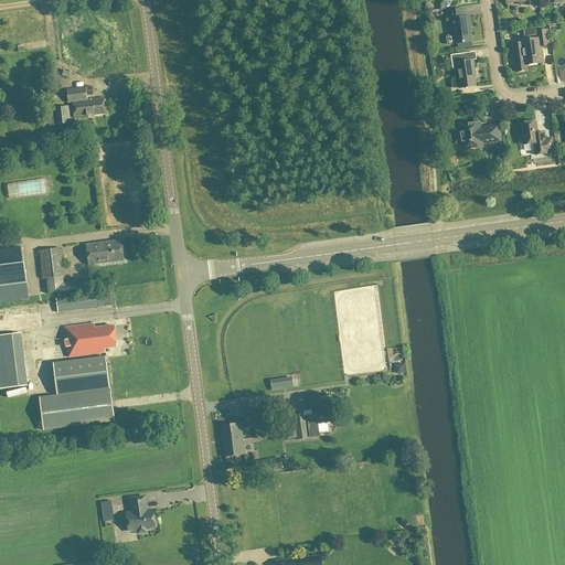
[(457,2),(457,0),(448,0),(446,1),(444,2),(441,6),(440,8),(440,10),(440,11),(452,9),(455,9),(456,7),(457,4),(457,2)]
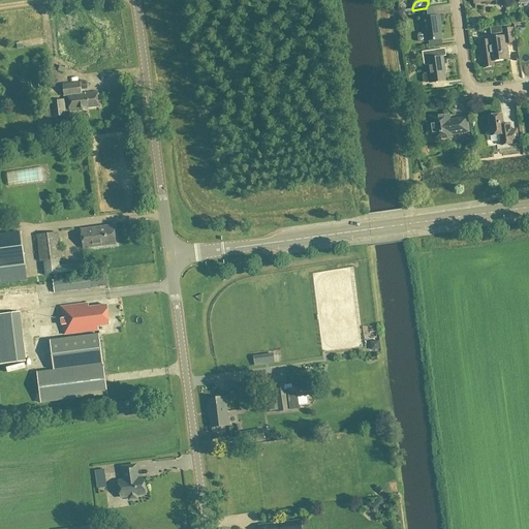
[(417,42),(421,43),(441,40),(440,28),(439,18),(434,18),(433,9),(417,11),(418,21),(422,20),(424,34),(418,34),(417,36),(417,42)]
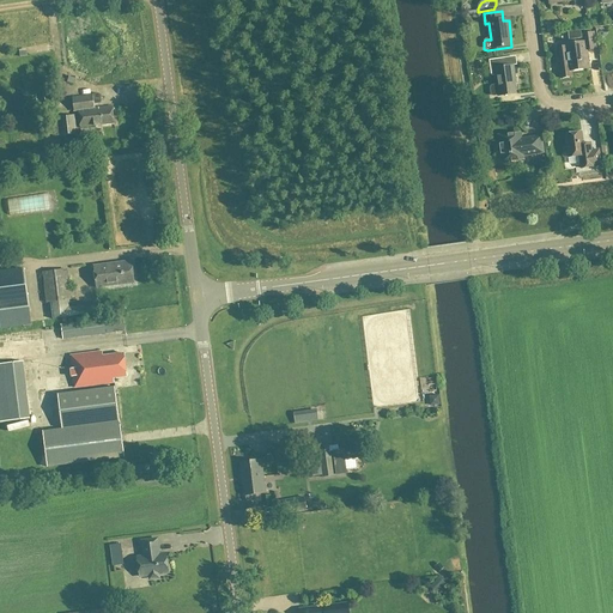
[(571,79),(571,73),(589,71),(587,53),(595,52),(593,34),(583,36),(581,37),(581,31),(568,34),(569,42),(583,40),(584,43),(564,47),(564,48),(557,49),(560,80),(571,79)]
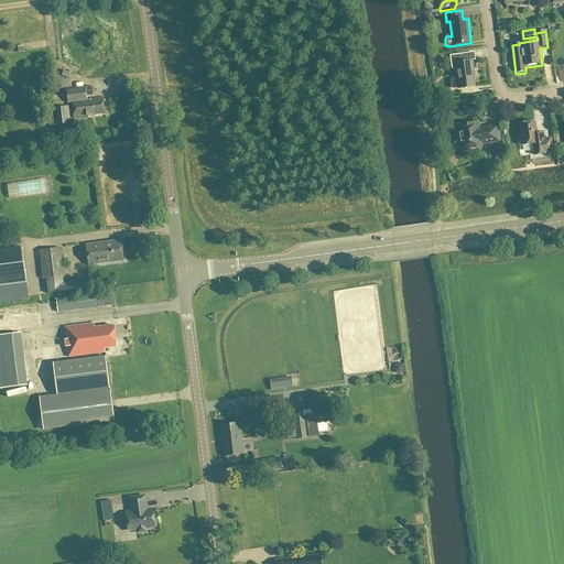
[(454,89),(458,88),(458,89),(475,87),(473,74),(474,73),(473,62),(466,63),(465,54),(451,56),(452,71),(455,71),(457,79),(453,80),(451,82),(452,88),(454,89)]
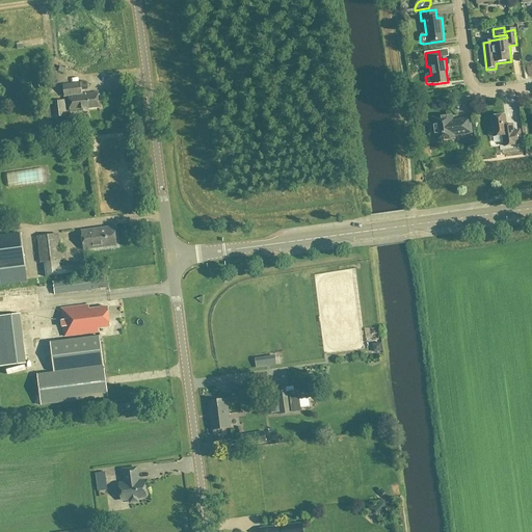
[(67,97),(69,111),(98,107),(97,92),(81,95),(81,90),(85,90),(86,88),(86,83),(84,82),(79,82),(79,83),(61,85),(63,97),(67,97)]
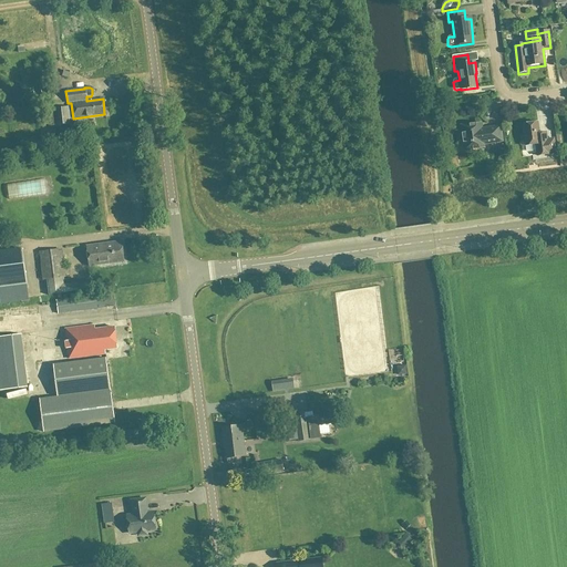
[(57,126),(70,124),(68,107),(59,109),(54,110),(57,126)]
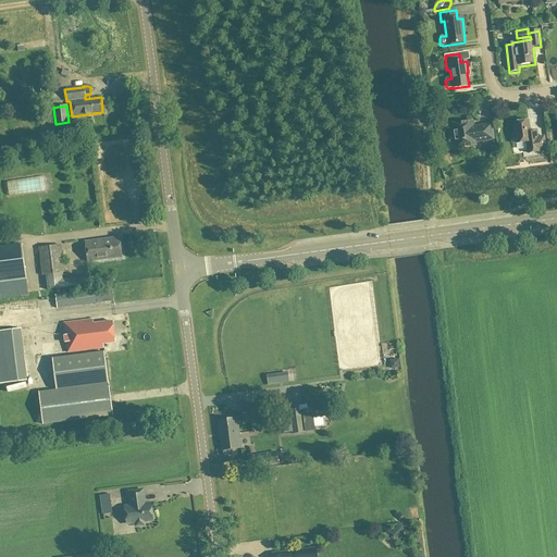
[(512,123),(516,144),(525,143),(527,155),(545,151),(543,136),(537,137),(536,131),(530,132),(528,121),(512,123)]
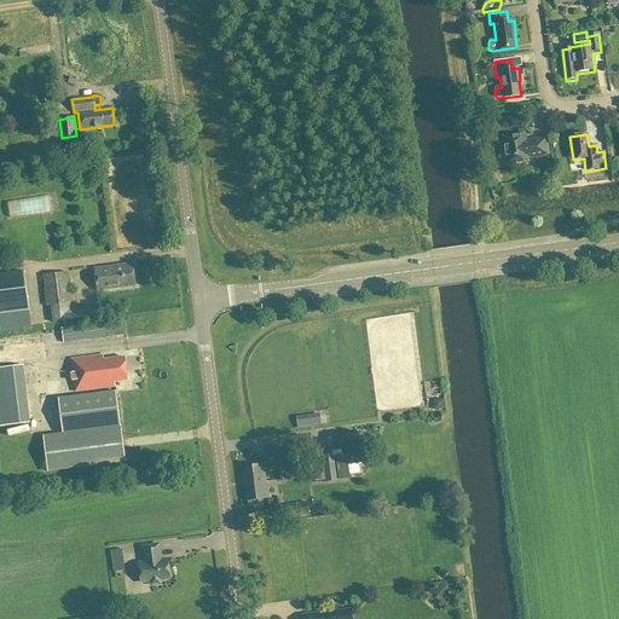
[(512,139),(503,140),(507,158),(514,157),(515,165),(528,162),(528,160),(549,156),(547,139),(532,142),(532,143),(526,144),(525,136),(512,138),(512,139)]
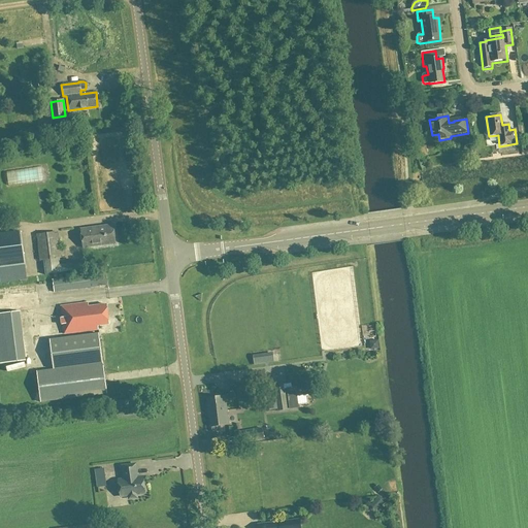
[(41,167),(6,172),(8,187),(43,182),(41,167)]
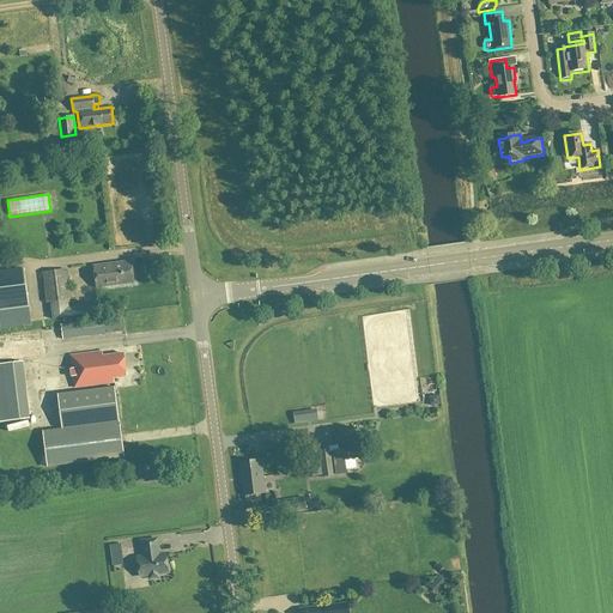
[(96,289),(133,284),(131,261),(93,266),(96,289)]
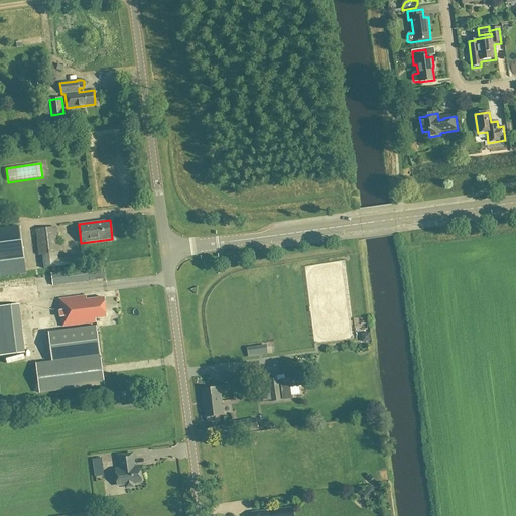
[(19,225),(0,227),(0,260),(23,257),(19,225)]
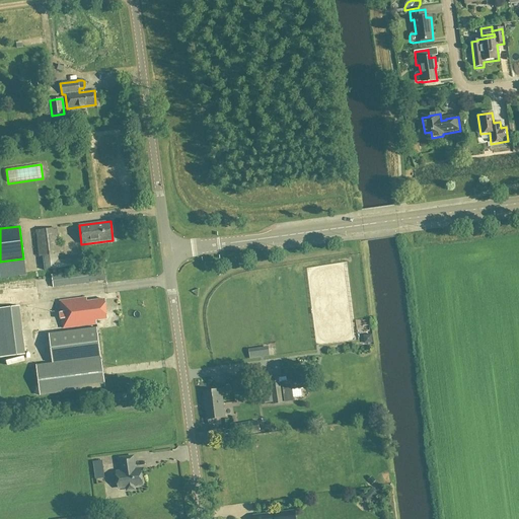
[(55,228),(36,231),(40,256),(58,254),(55,228)]
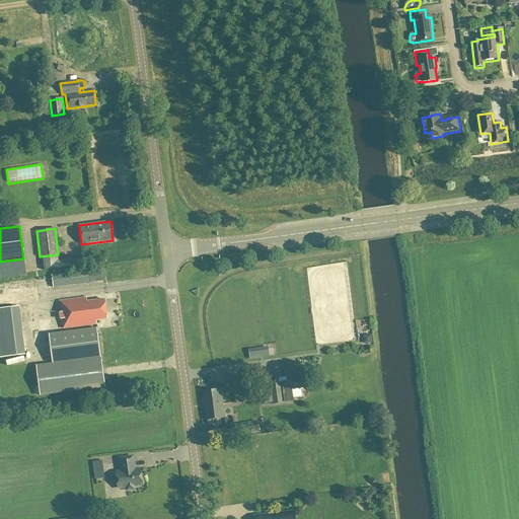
[(85,271),(51,276),(53,288),(96,282),(94,270),(85,271)]
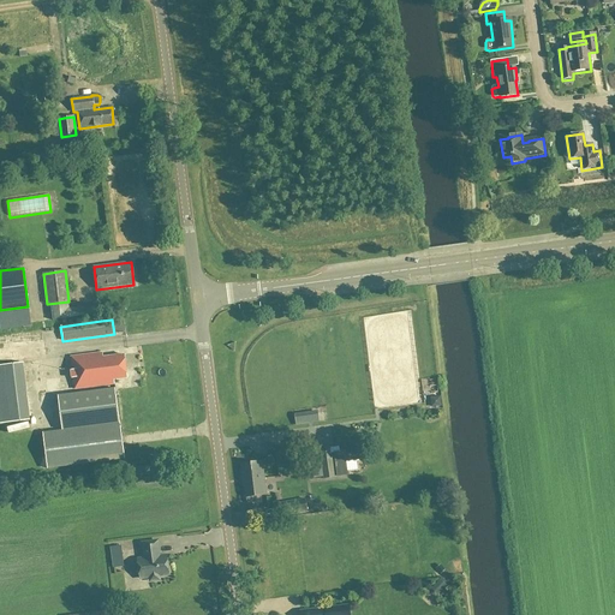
[(70,357),(73,389),(114,384),(113,380),(119,380),(126,378),(124,354),(102,358),(102,353),(70,357)]
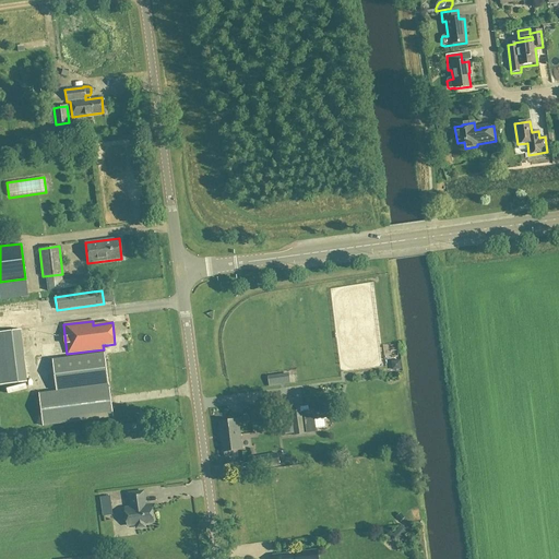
[(20,330),(0,332),(0,385),(26,382),(20,330)]
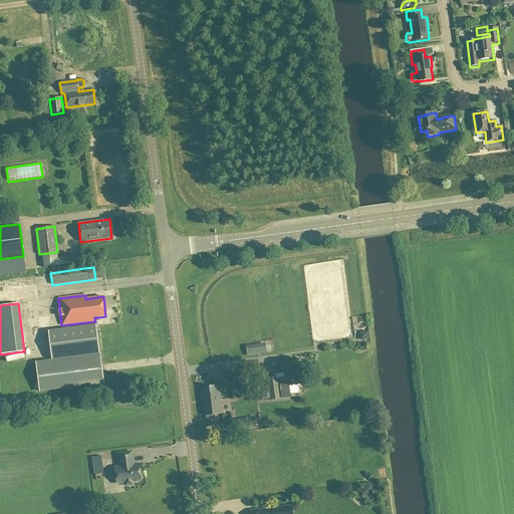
[(39,393),(103,383),(102,374),(95,325),(58,329),(47,331),(51,360),(35,362),(39,393)]
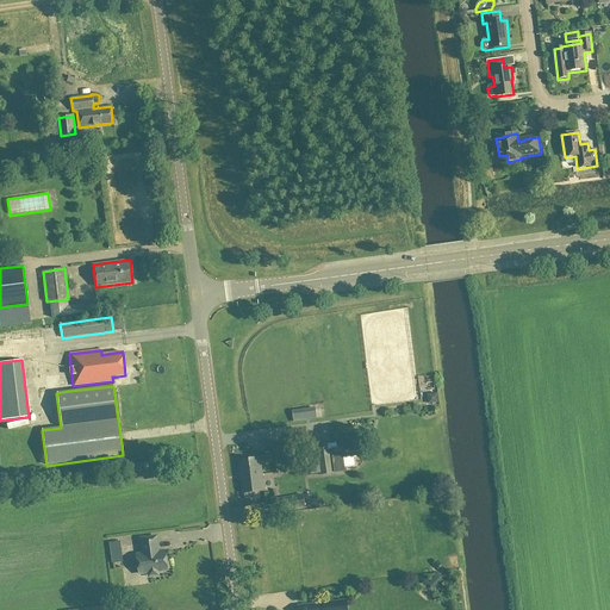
[(330,449),(334,474),(344,472),(342,459),(363,456),(362,446),(330,449)]
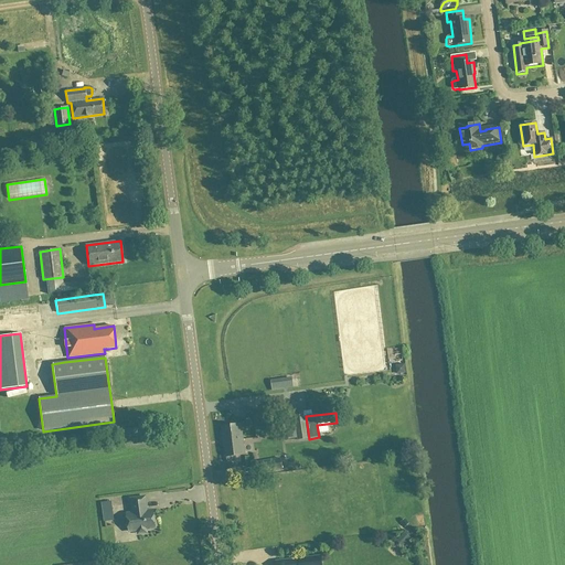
[(295,423),(297,440),(307,439),(305,422),(295,423)]
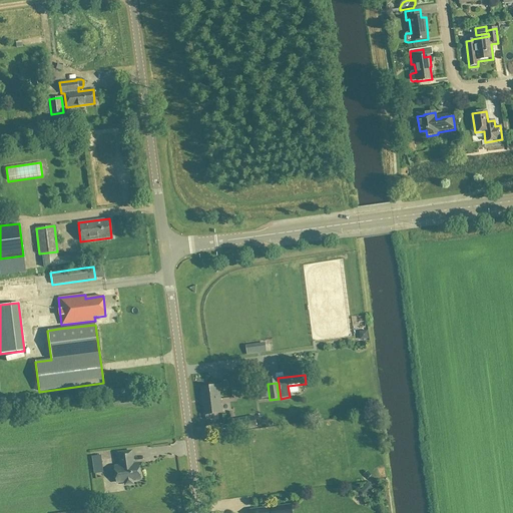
[(203,415),(204,415),(205,419),(206,420),(211,419),(213,418),(212,414),(221,413),(219,399),(217,385),(199,387),(203,415)]
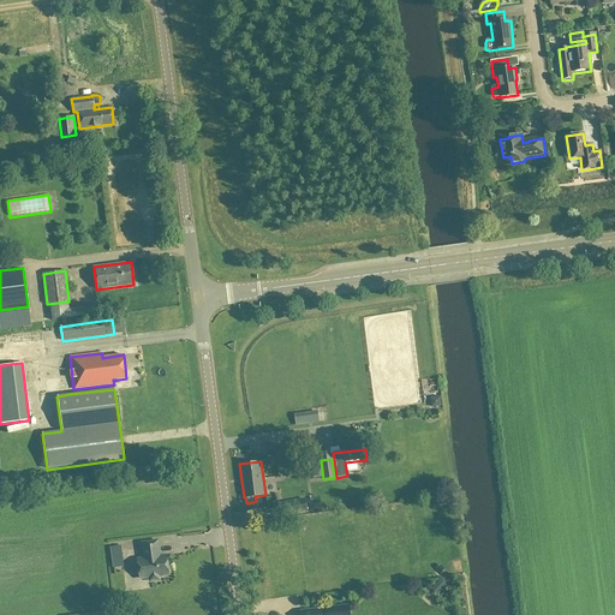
[(296,505),(278,507),(279,515),(306,512),(304,500),(294,501),(296,505)]
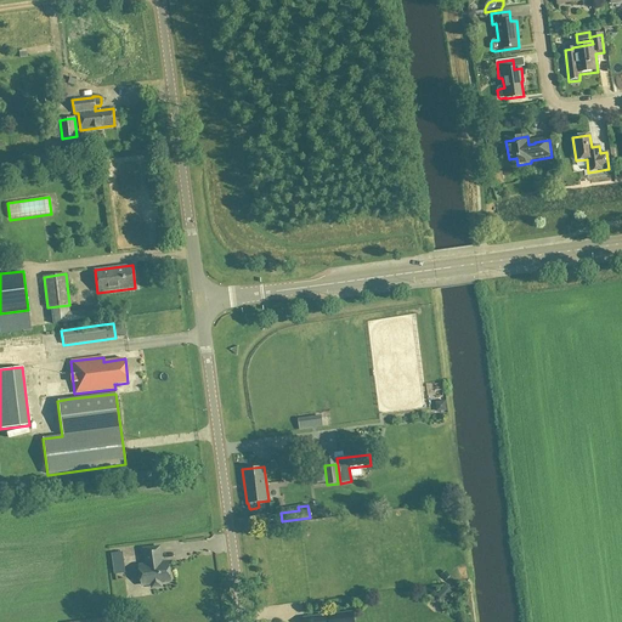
[(160,564),(158,548),(142,549),(145,566),(139,566),(141,586),(151,584),(151,588),(160,587),(159,583),(169,582),(167,563),(160,564)]
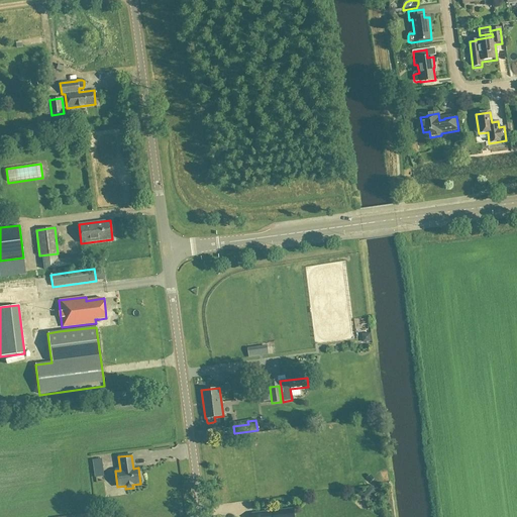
[(93,460),(94,470),(103,469),(101,459),(93,460)]
